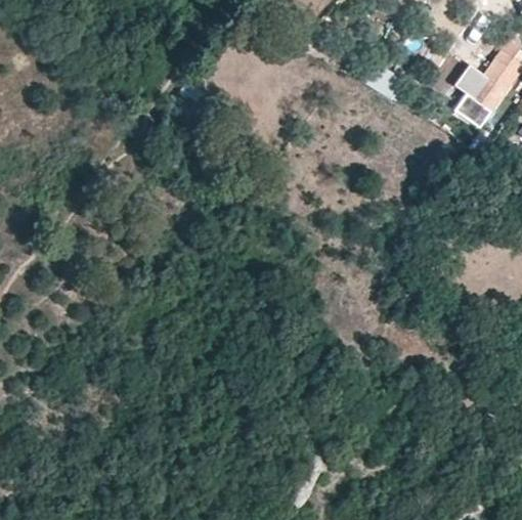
[(489,111),(521,63),(521,61),(520,60),(521,56),(521,52),(517,49),(520,45),(509,37),(482,76),(488,80),(475,98),(474,100),(489,111)]
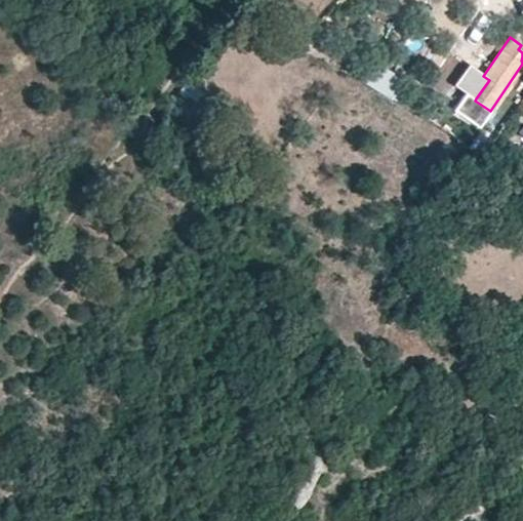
[(476,98),(489,80),(483,76),(469,65),(455,84),(476,98)]
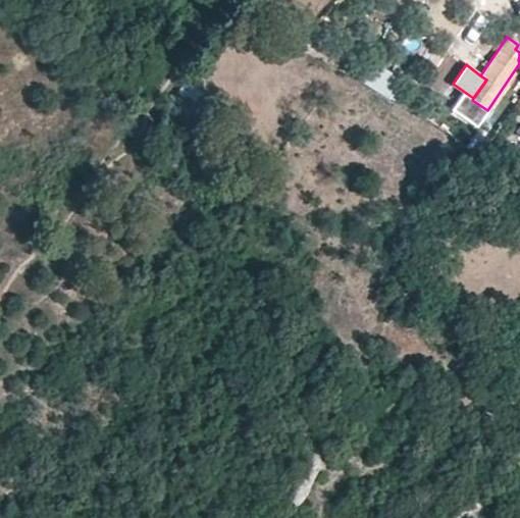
[(173,132),(178,124),(171,118),(165,125),(173,132)]
